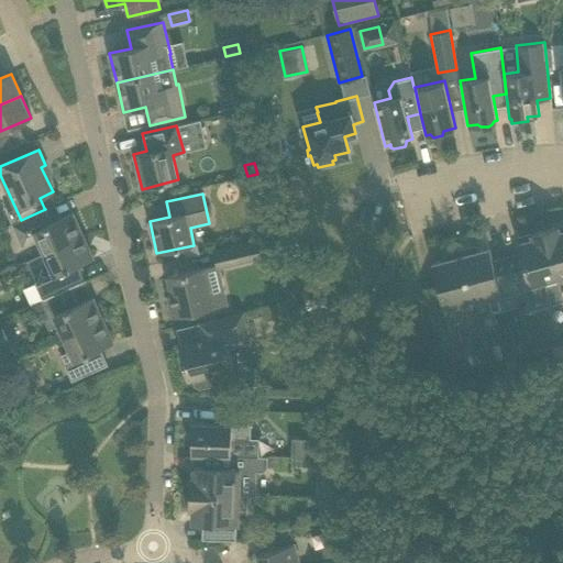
[(39,241),(44,253),(83,235),(73,212),(52,222),(45,208),(44,208),(45,209),(21,220),(12,224),(22,247),(39,241)]
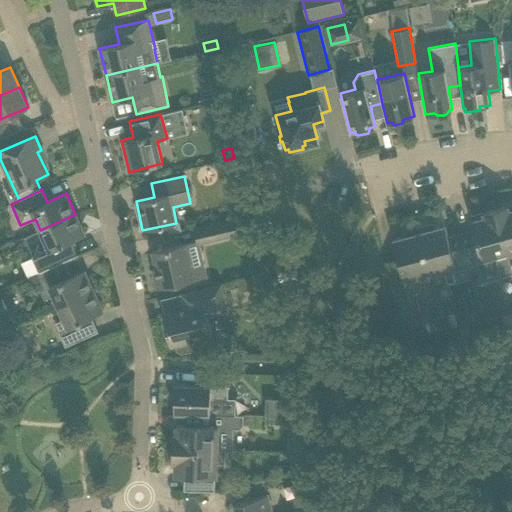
[(233,197),(237,218),(237,219),(249,216),(245,195),(233,197)]
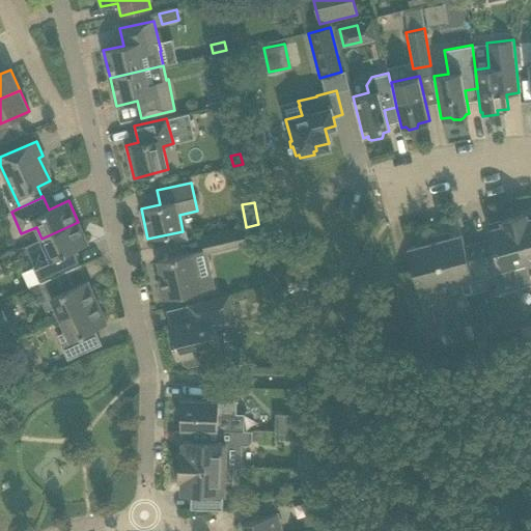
[(530,213),(514,218),(526,262),(530,260),(530,213)]
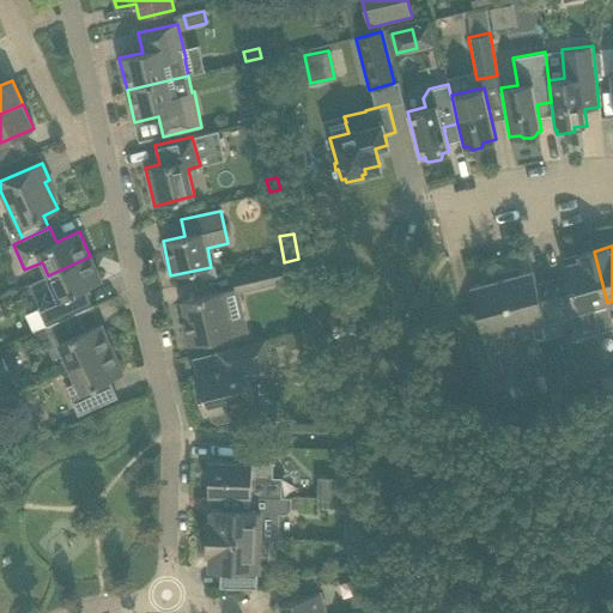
[(594,252),(563,259),(568,275),(552,279),(556,292),(556,293),(565,332),(563,332),(565,340),(600,331),(593,307),(607,303),(594,252)]
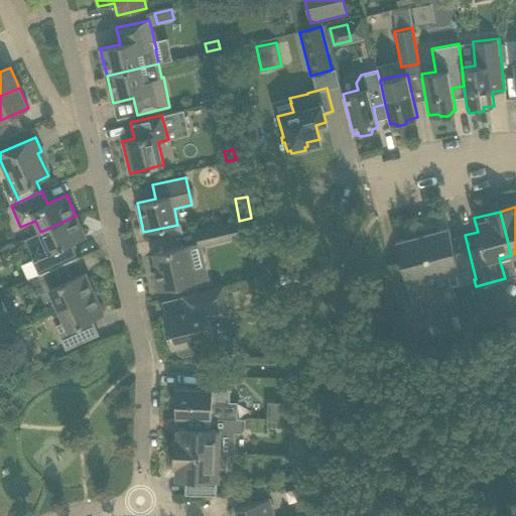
[(33,258),(39,273),(40,274),(58,265),(73,259),(67,245),(86,237),(76,216),(40,232),(45,243),(36,247),(39,255),(33,258)]
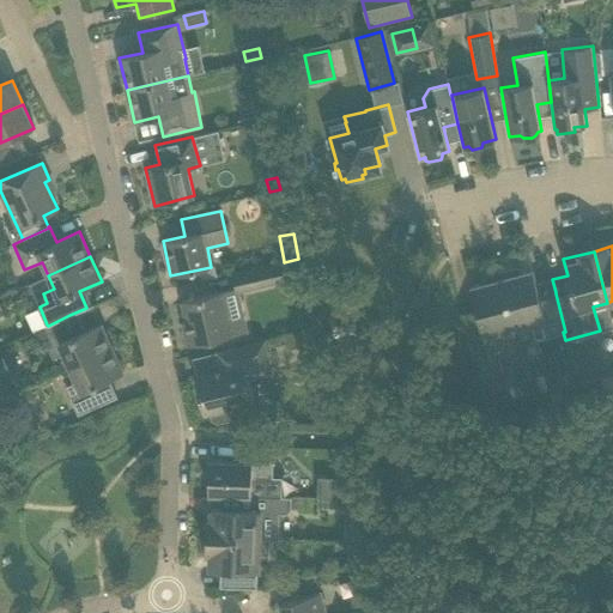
[(284,262),(284,261),(231,273),(236,292),(289,279),(289,278),(302,275),(298,259),(284,262)]
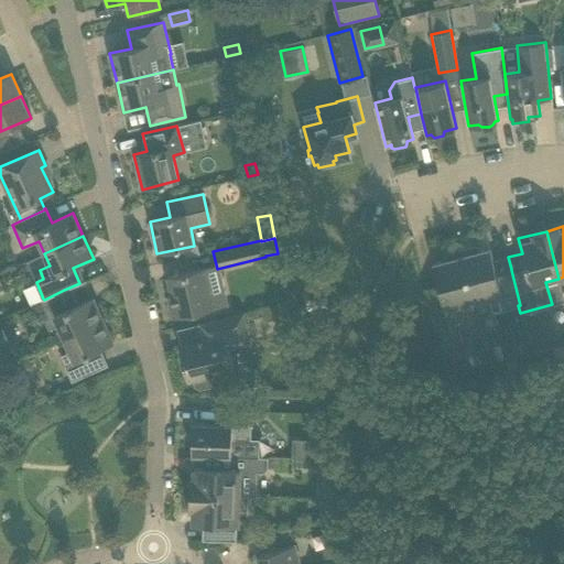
[(475,247),(461,251),(474,302),(485,299),(488,313),(518,305),(520,305),(511,270),(511,269),(508,257),(494,261),(490,248),(479,251),(478,248),(475,247)]
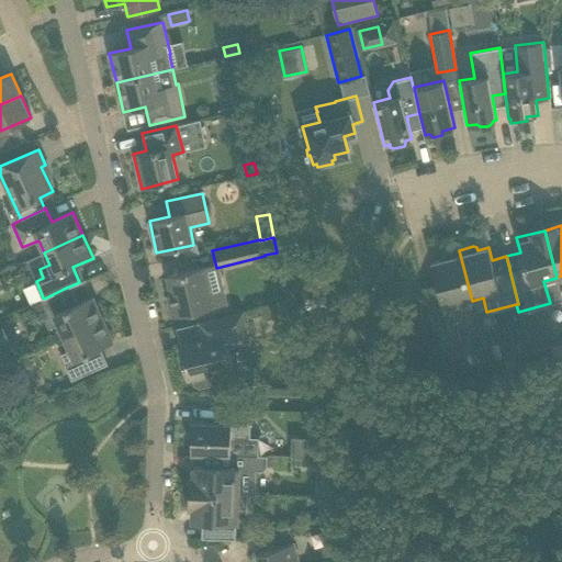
[(472,301),(459,250),(444,254),(441,257),(442,260),(431,262),(437,284),(423,288),(438,345),(460,339),(457,322),(459,321),(460,318),(461,315),(461,312),(461,307),(460,304),(472,301)]
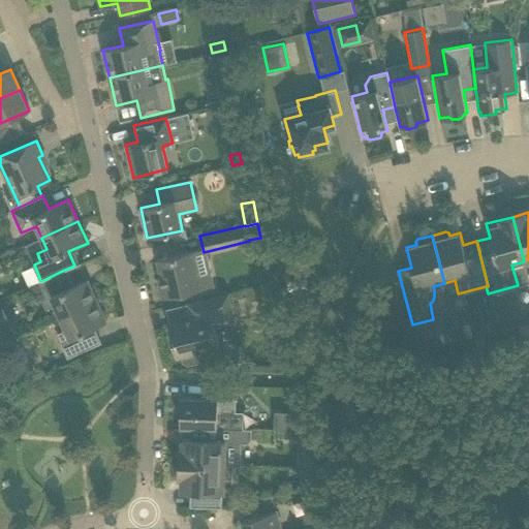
[(161,277),(157,278),(162,298),(182,293),(207,287),(201,267),(195,268),(192,251),(157,259),(161,277)]
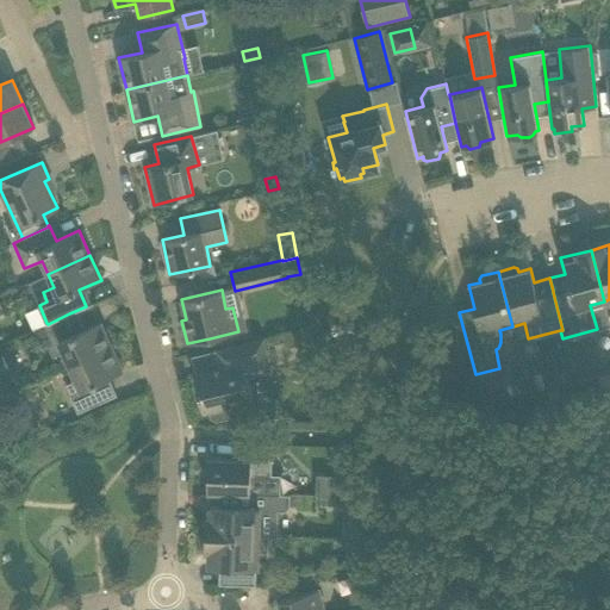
[(62,353),(68,367),(112,347),(100,322),(78,332),(69,313),(48,324),(47,323),(33,329),(42,348),(48,346),(53,356),(62,353)]
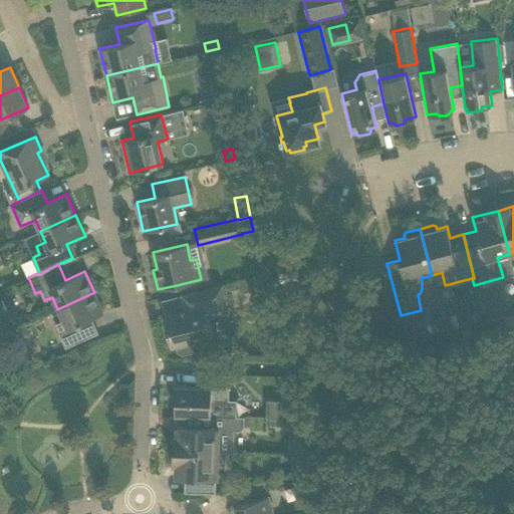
[(243,280),(246,295),(268,290),(265,275),(243,280)]
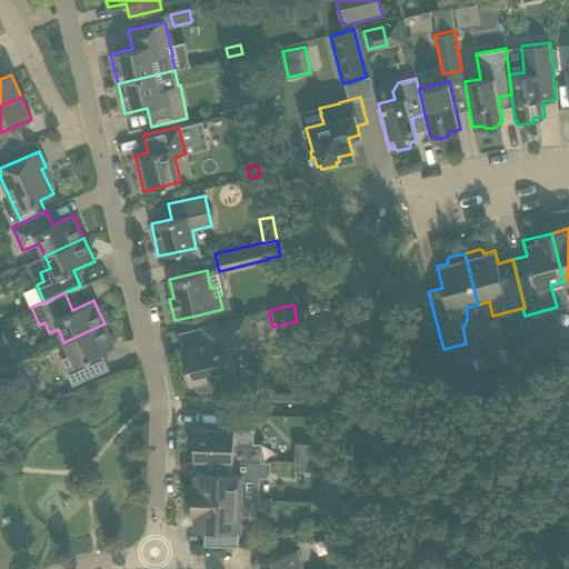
[(206,342),(180,348),(189,385),(195,383),(196,389),(201,392),(212,390),(215,385),(213,380),(236,375),(230,352),(253,347),(246,317),(202,327),(206,342)]
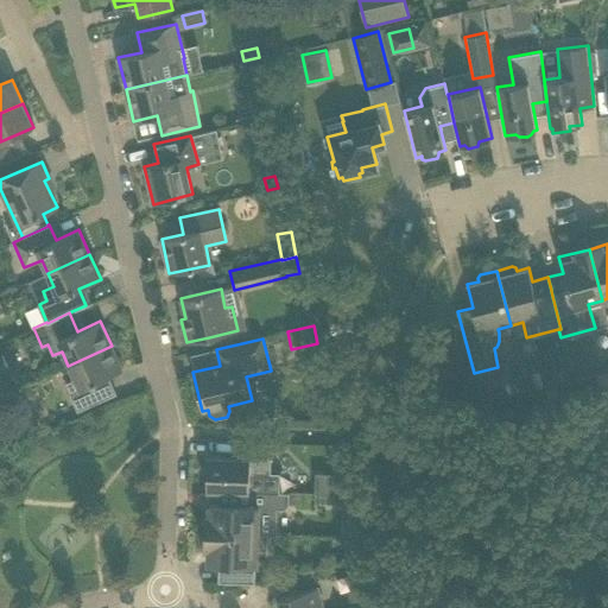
[(112,346),(68,366),(74,378),(64,382),(77,412),(116,394),(115,391),(107,394),(101,380),(122,371),(112,346)]
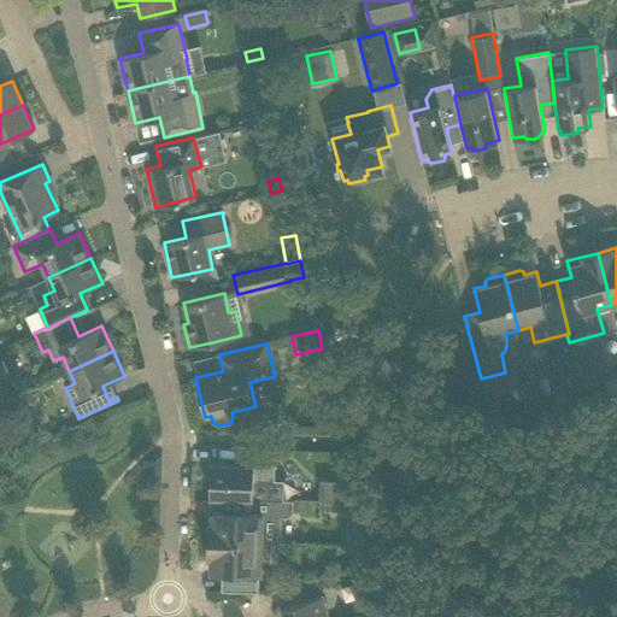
[(210,498),(241,499),(253,499),(253,498),(253,481),(274,481),(275,448),(239,447),(239,464),(211,463),(210,498)]
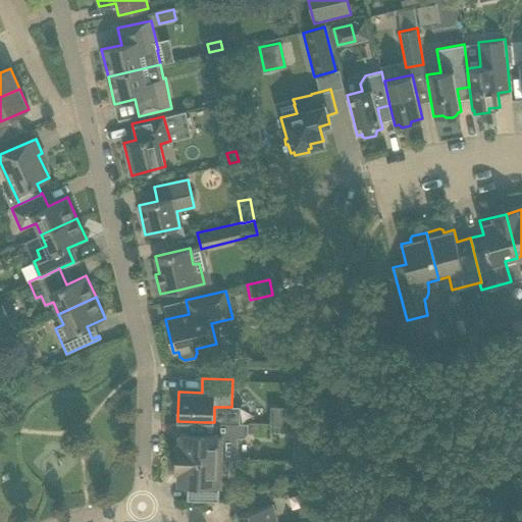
[(288,424),(308,424),(300,394),(289,394),(288,424)]
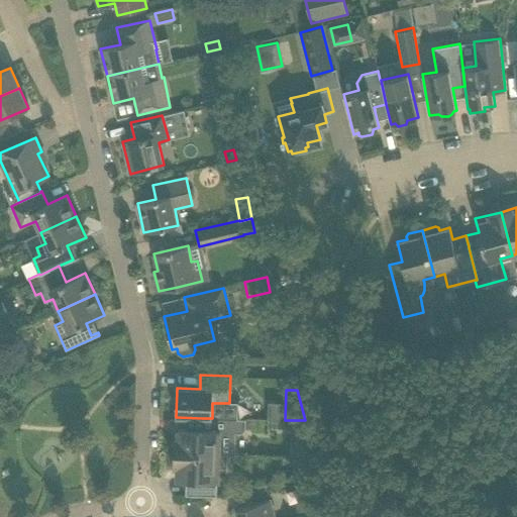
[(175,439),(175,453),(219,454),(235,455),(235,432),(241,432),(244,429),(244,418),(212,417),(212,418),(202,418),(202,430),(178,429),(178,439),(175,439)]
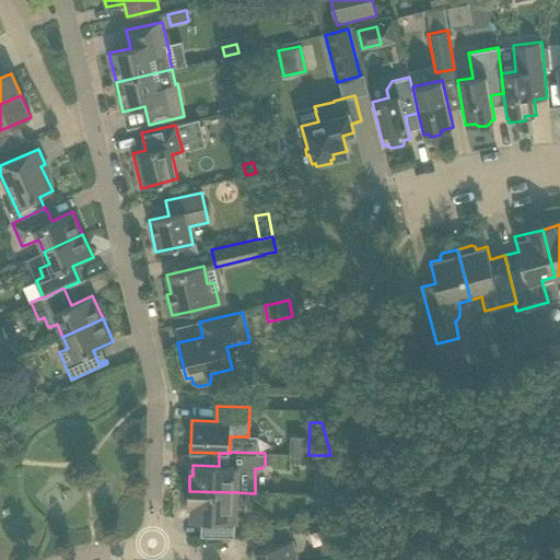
[(315,491),(334,492),(334,473),(321,473),(321,485),(316,485),(315,491)]
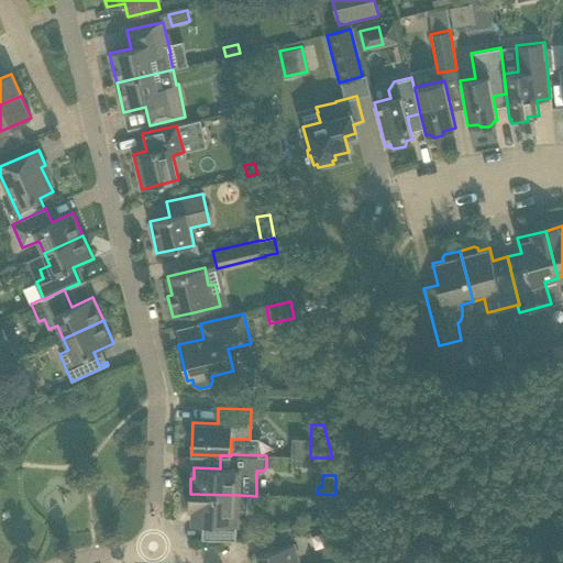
[(239,495),(190,494),(189,509),(192,509),(192,521),(202,522),(202,539),(235,540),(236,523),(239,523),(239,495)]
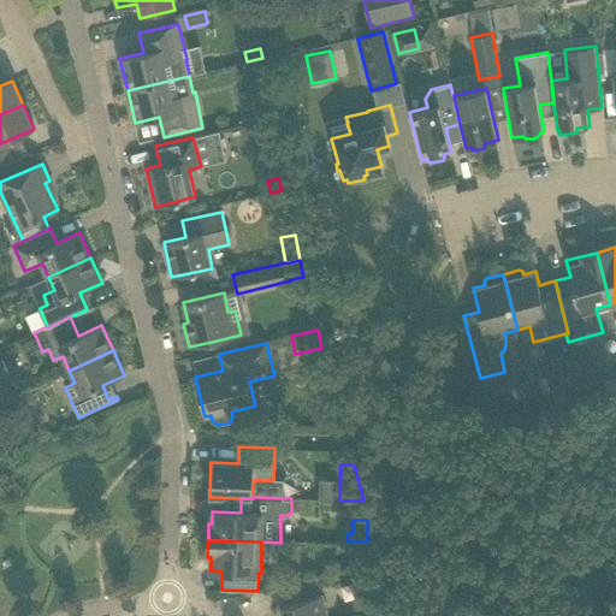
[(375,598),(378,609),(391,605),(389,594),(375,598)]
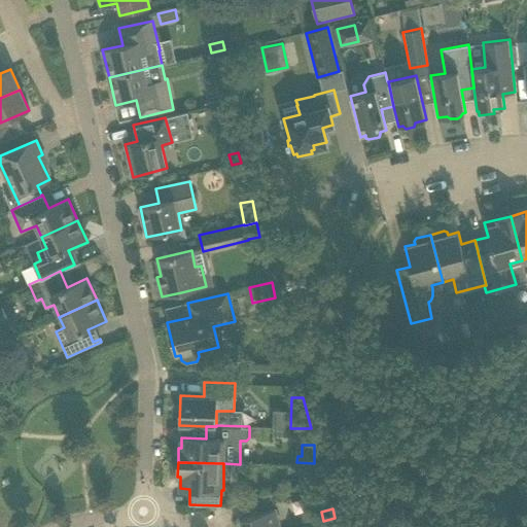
[(241,519),(243,526),(280,526),(276,510),(241,519)]
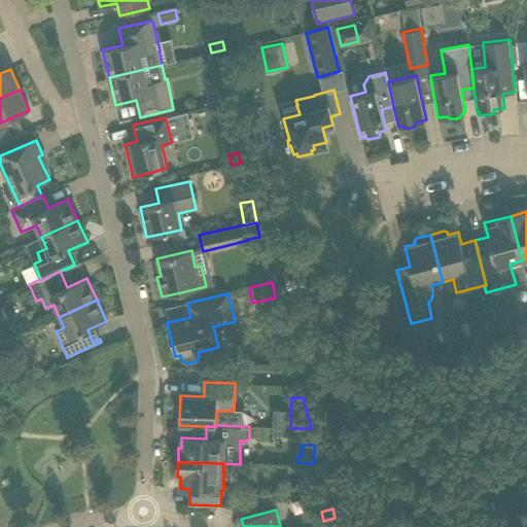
[(337,526),(335,518),(323,521),(324,526),(337,526)]
